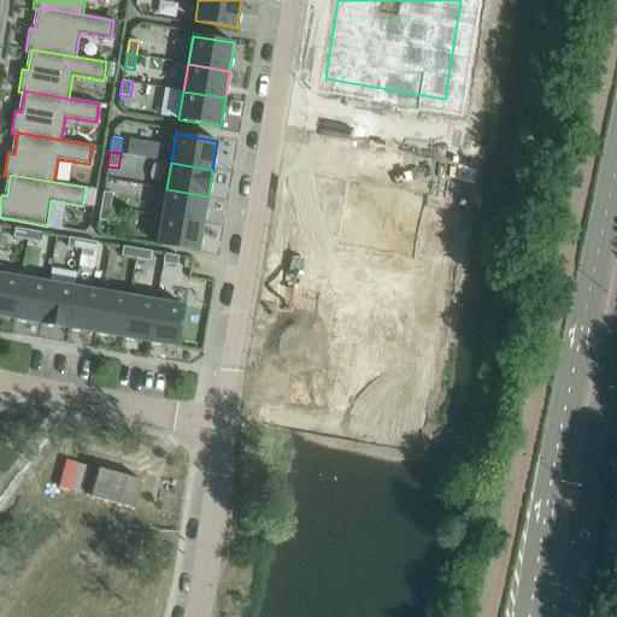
[(162,217),(204,224),(209,197),(166,189),(162,217)]
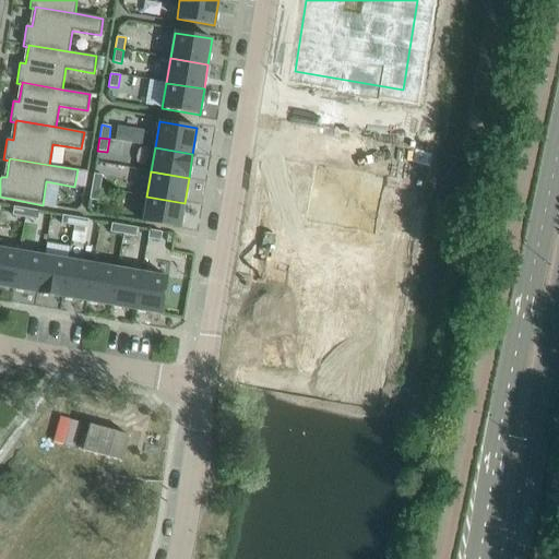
[(93,174),(91,187),(100,188),(103,176),(93,174)]
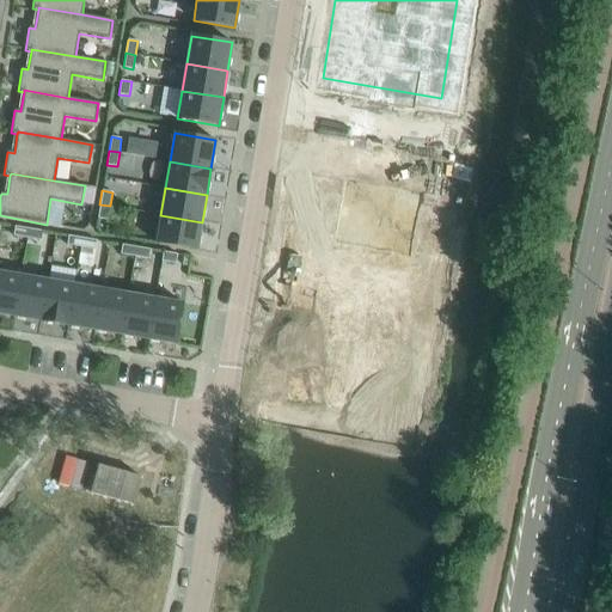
[(110,206),(99,204),(97,219),(108,220),(110,206)]
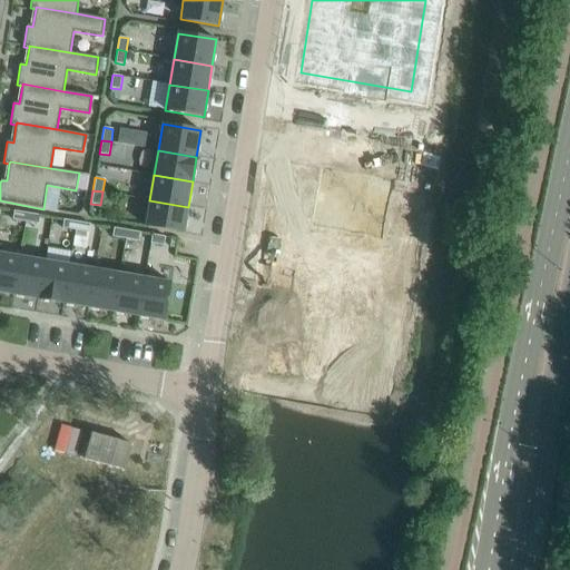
[(188,207),(149,200),(145,226),(184,233),(188,207)]
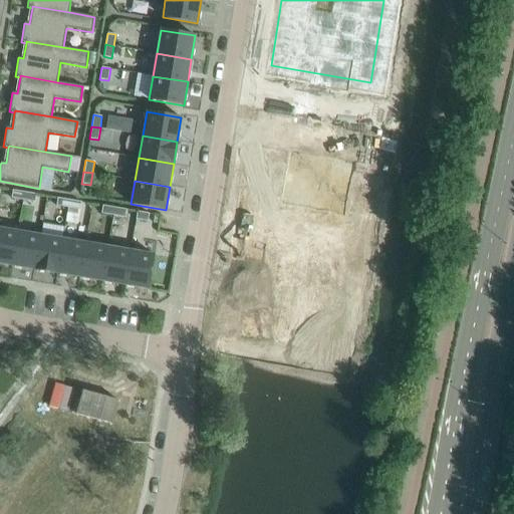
[(24,193),(12,191),(10,200),(22,202),(24,193)]
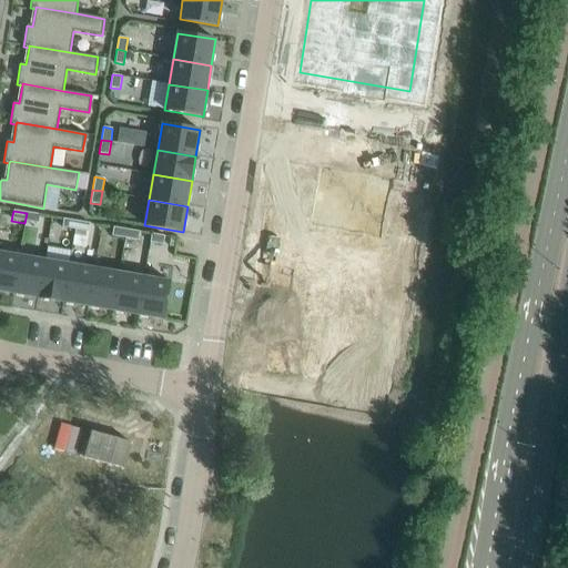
[(39,215),(27,213),(24,223),(38,225),(39,215)]
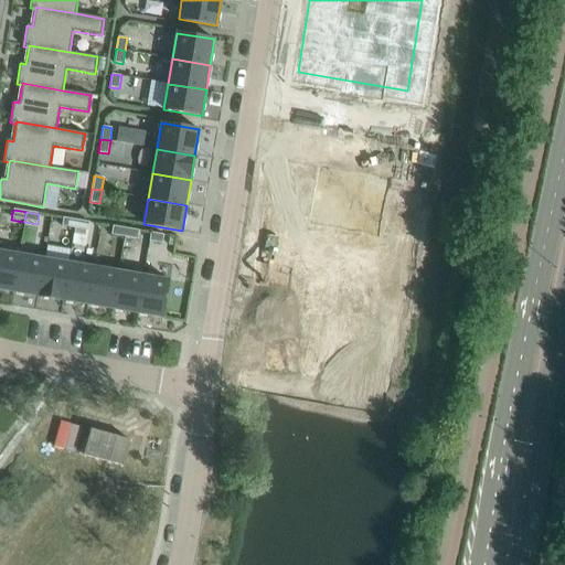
[(76,221),(63,219),(61,227),(74,230),(76,221)]
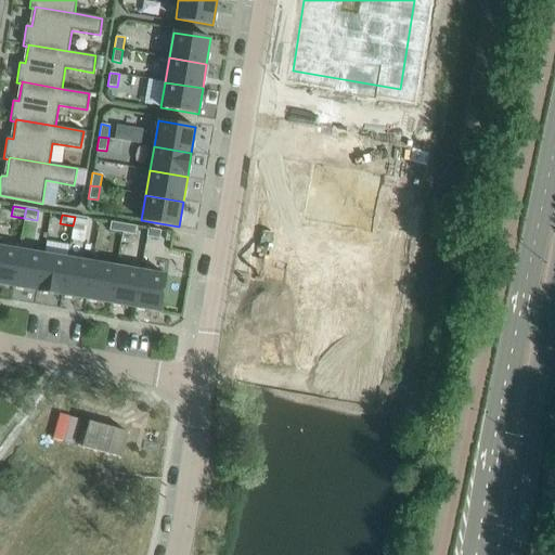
[(87,219),(75,217),(73,226),(86,228),(87,219)]
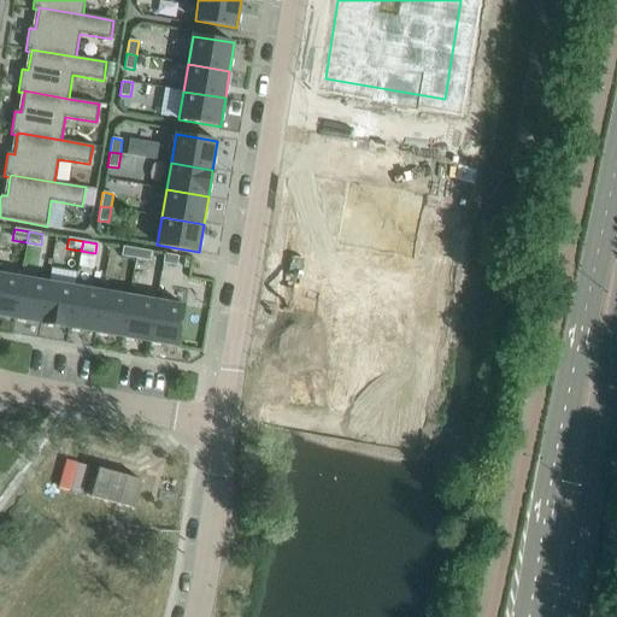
[(137,250),(123,247),(121,258),(135,260),(137,250)]
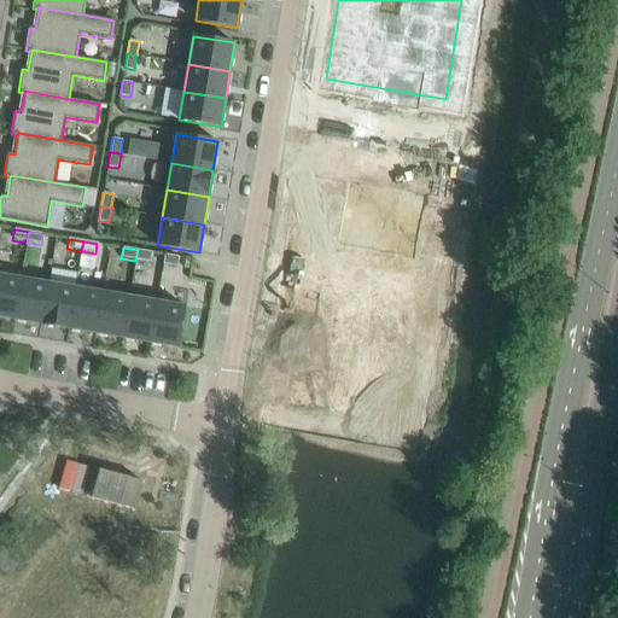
[(151,252),(138,250),(135,261),(150,263),(151,252)]
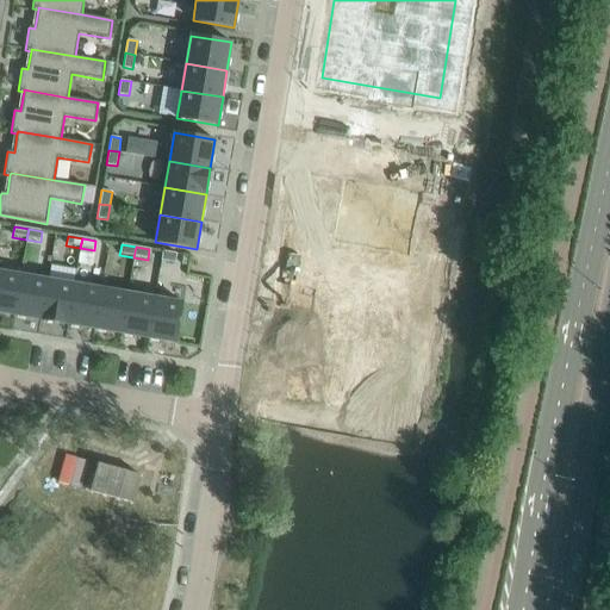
[(161,262),(174,265),(176,254),(162,251),(161,262)]
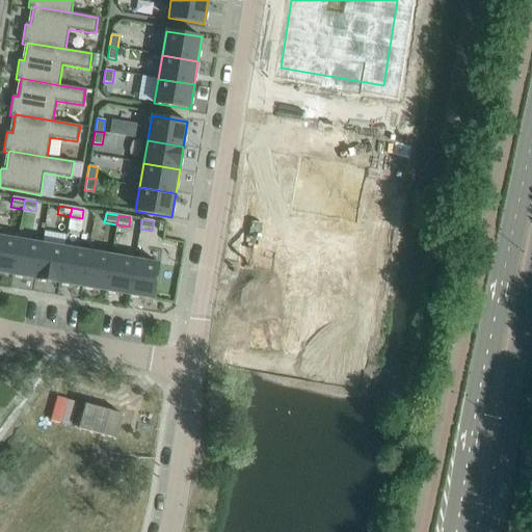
[(18,239),(0,236),(0,272),(11,275),(18,239)]
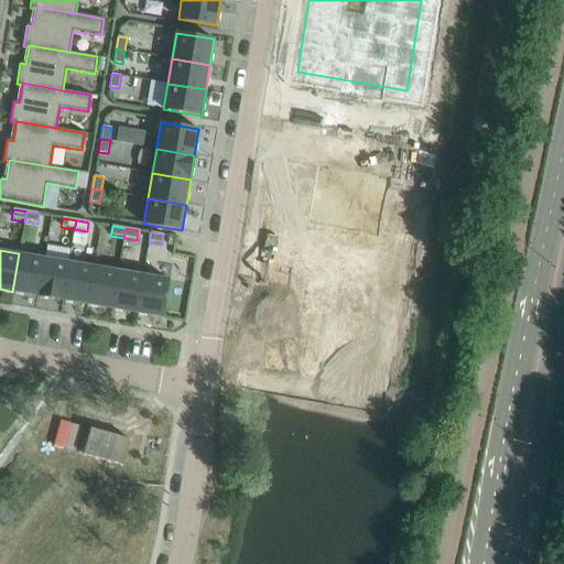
[(38,296),(44,258),(19,253),(12,292),(38,296)]
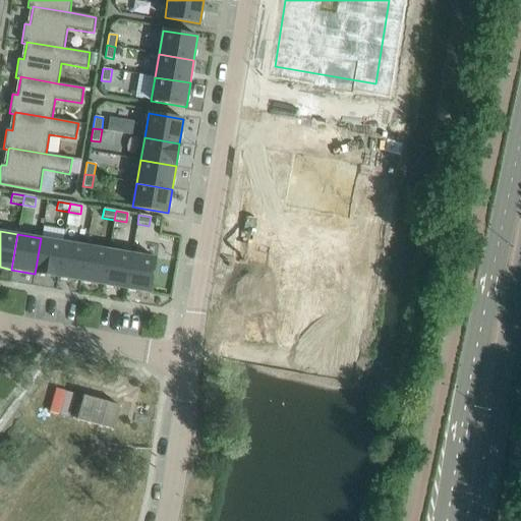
[(41,238),(35,274),(57,278),(63,242),(41,238)]
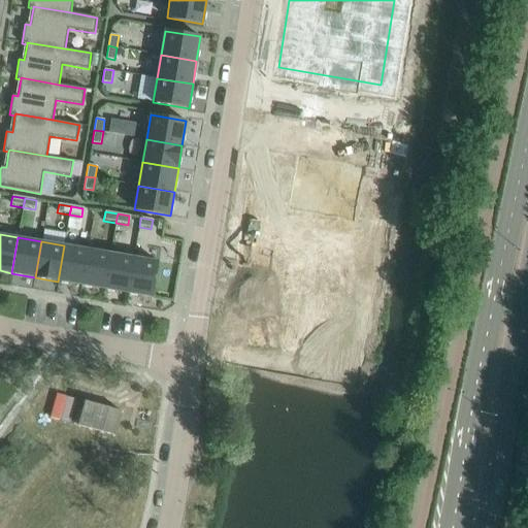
[(64,245),(58,282),(81,285),(88,250),(64,245)]
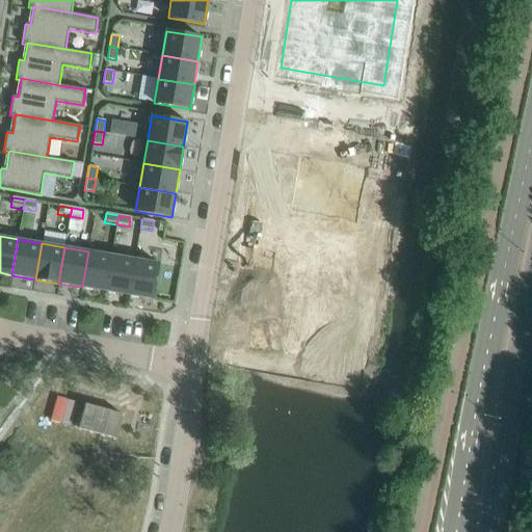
[(105,291),(111,256),(88,251),(82,287),(105,291)]
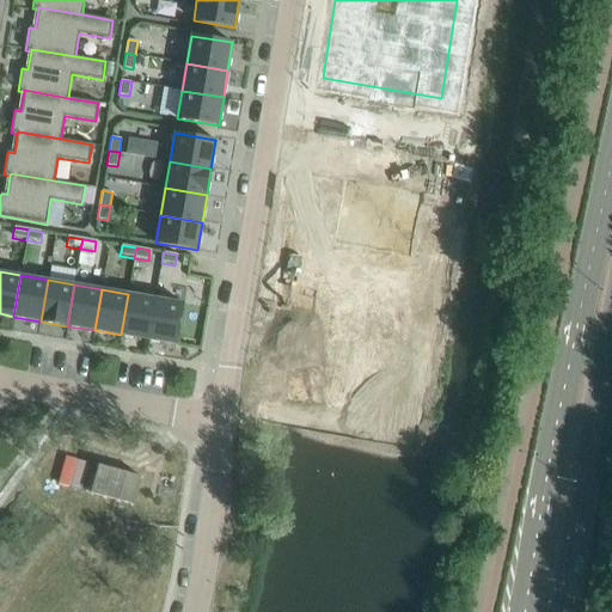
[(128,294),(121,335),(148,340),(155,299),(128,294)]
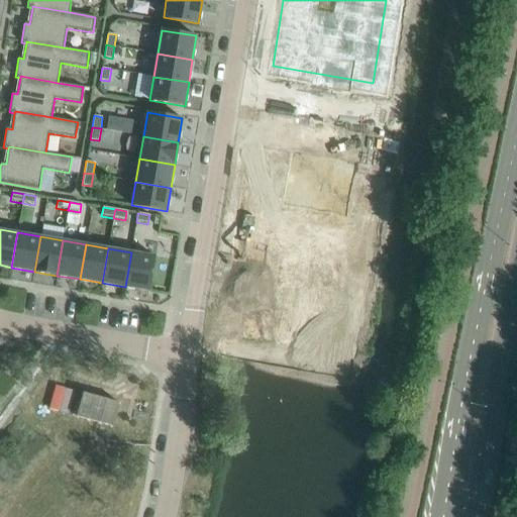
[(154,256),(131,252),(125,287),(148,291),(154,256)]
